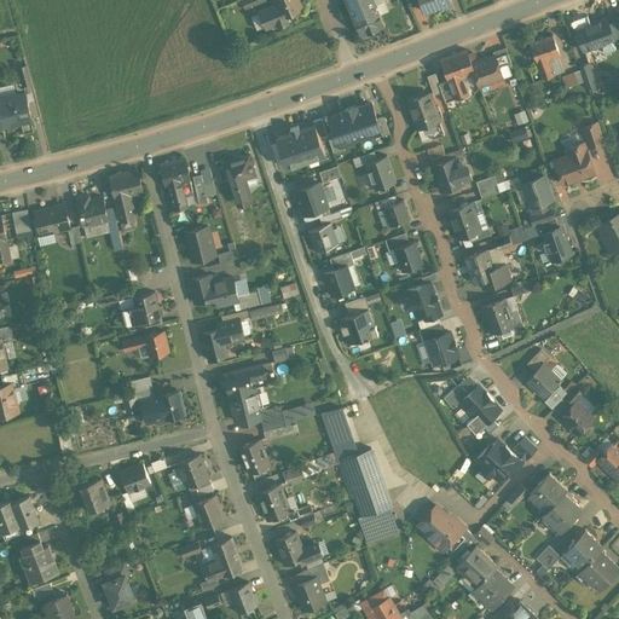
[(299,0),(275,0),(277,3),(260,10),(267,27),(277,23),(278,24),(288,21),(285,15),(302,7),(299,0)]
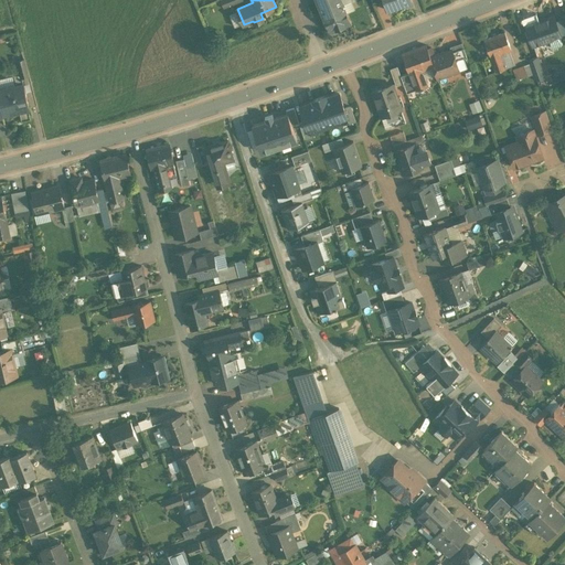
[(341,0),(317,0),(330,31),(350,23),(341,0)]
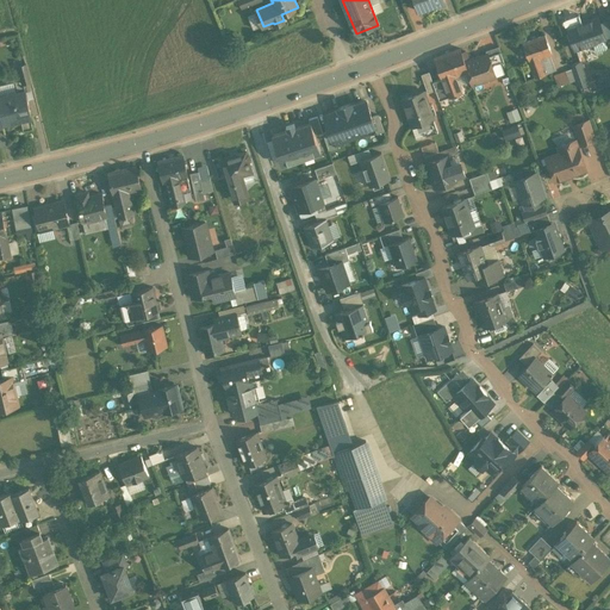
[(444,0),(414,0),(418,11),(444,1),(444,0)]
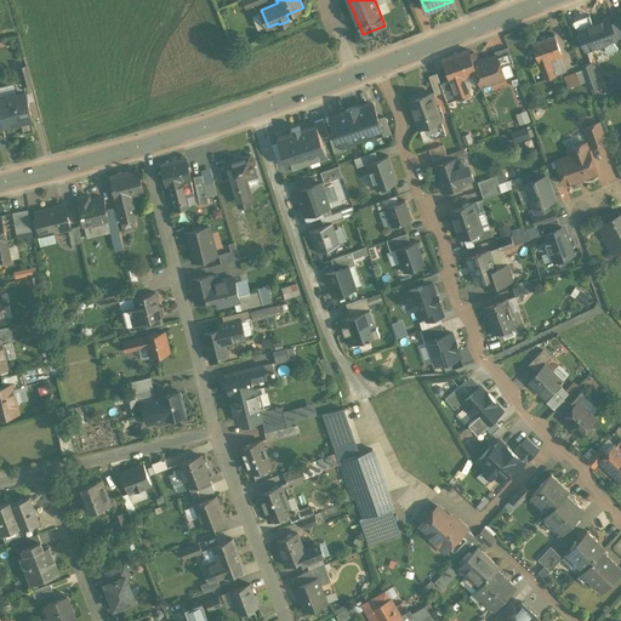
[(609,17),(588,24),(588,23),(577,27),(586,50),(600,44),(603,44),(615,40),(616,39),(609,17)]
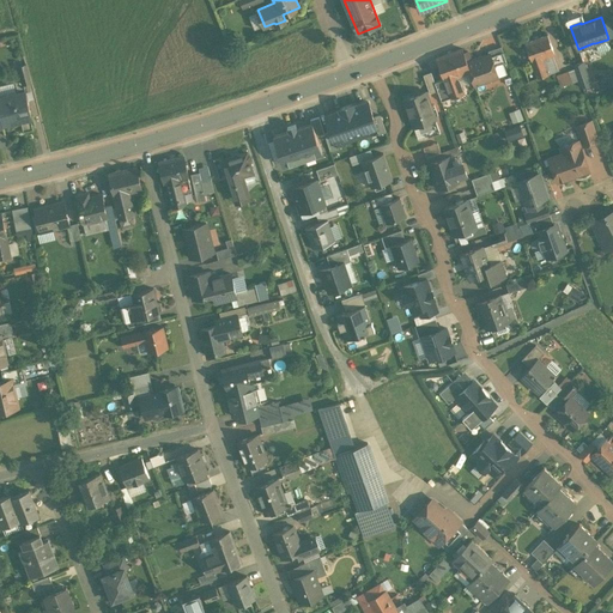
[(547,34),(525,42),(538,78),(547,73),(542,58),(554,53),(547,34)]
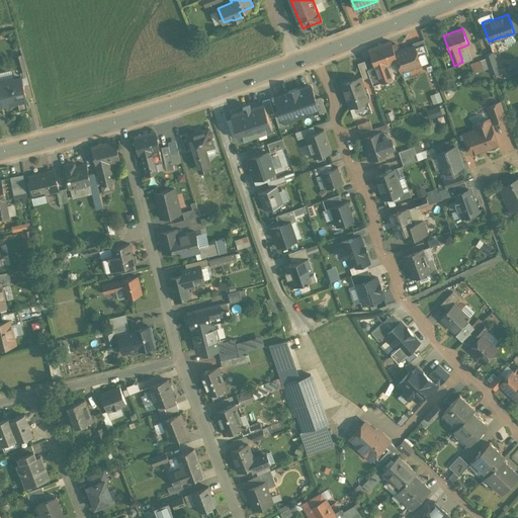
[(513,33),(503,36),(505,42),(507,44),(514,40),(515,39),(513,33)]
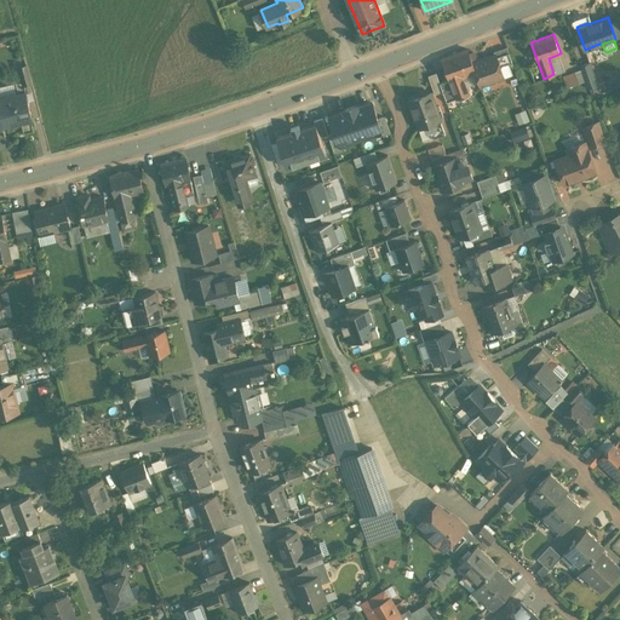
[(506,46),(493,51),(494,55),(495,55),(499,65),(512,62),(506,46)]
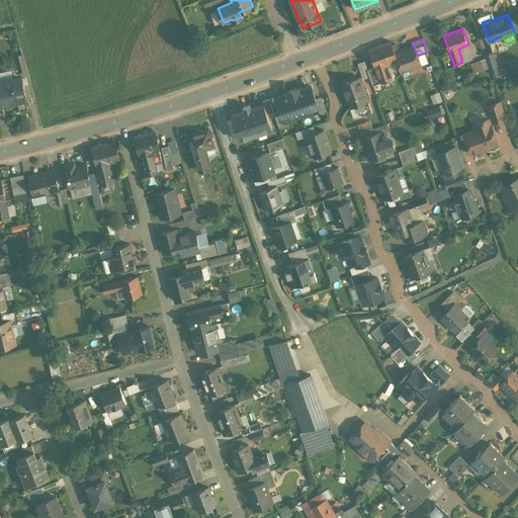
[(391,40),(368,49),(375,66),(380,82),(386,81),(386,82),(389,81),(389,80),(392,78),(387,64),(397,61),(398,61),(395,53),(391,40)]
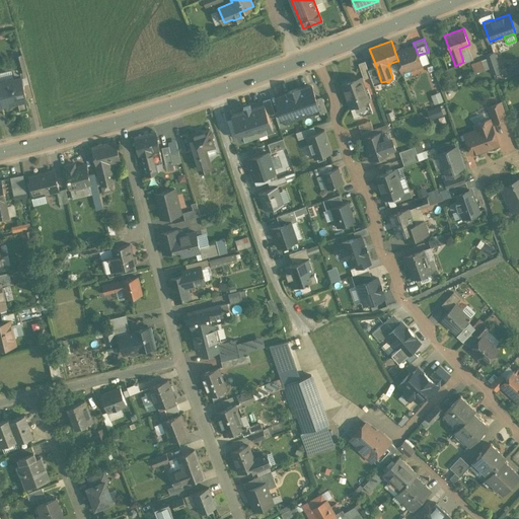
[(414,46),(395,53),(398,61),(397,61),(400,68),(401,72),(422,65),(418,55),(415,46),(414,46)]
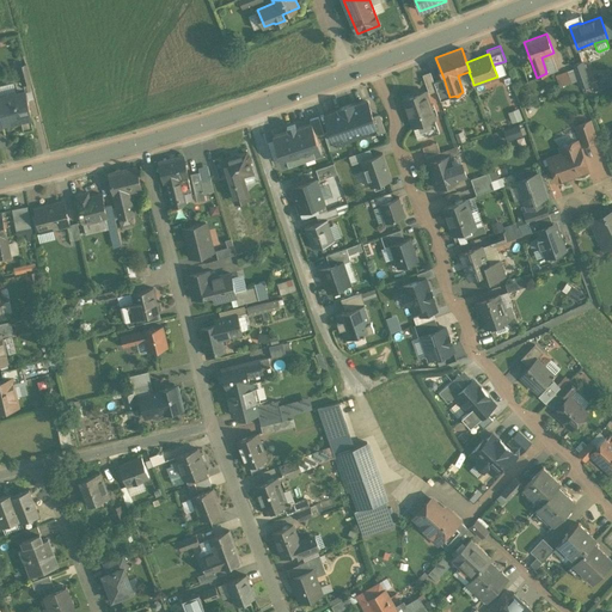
[(582,61),(574,63),(575,67),(579,79),(582,87),(591,84),(582,61)]
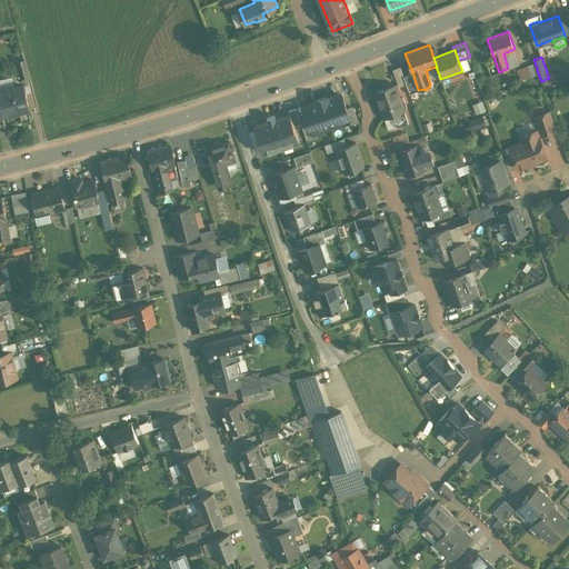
[(25,58),(17,60),(21,78),(29,76),(25,58)]
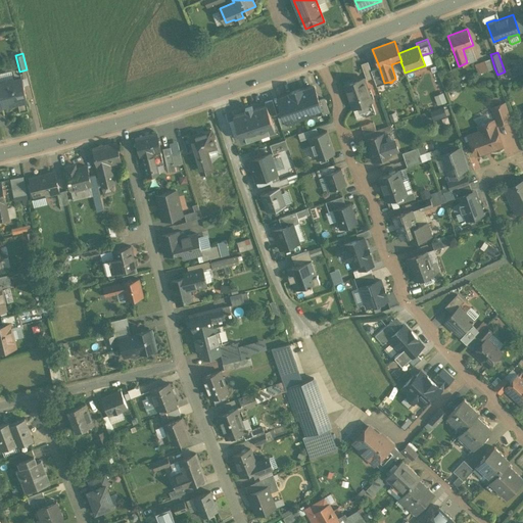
[(491,57),(475,63),(478,74),(494,67),(491,57)]
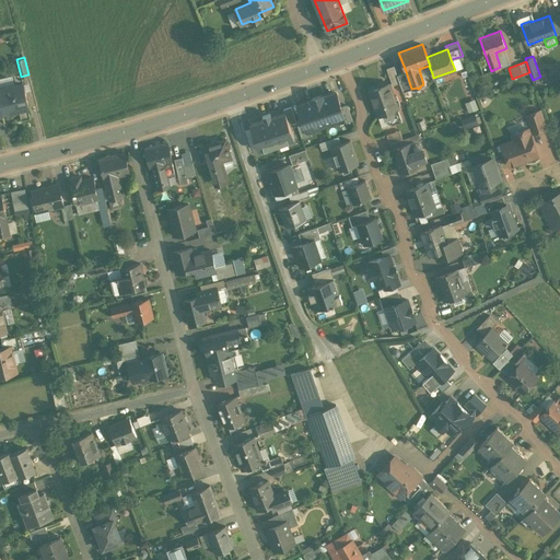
[(394,66),(386,68),(393,84),(399,82),(397,74),(394,66)]
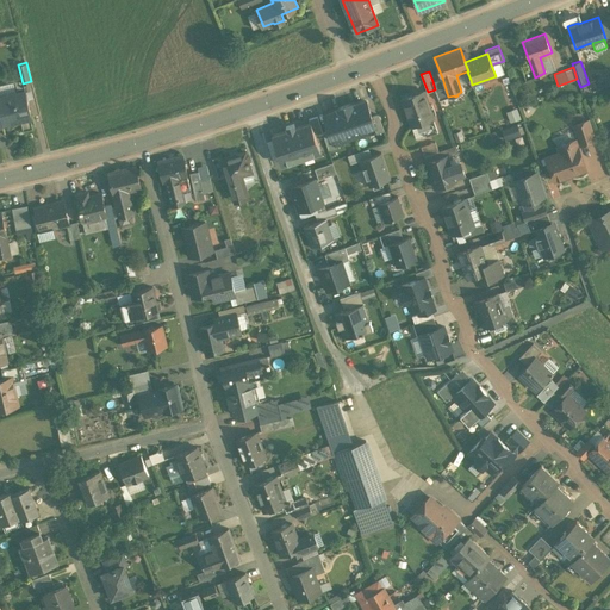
[(601,85),(609,82),(609,72),(597,75),(601,85)]
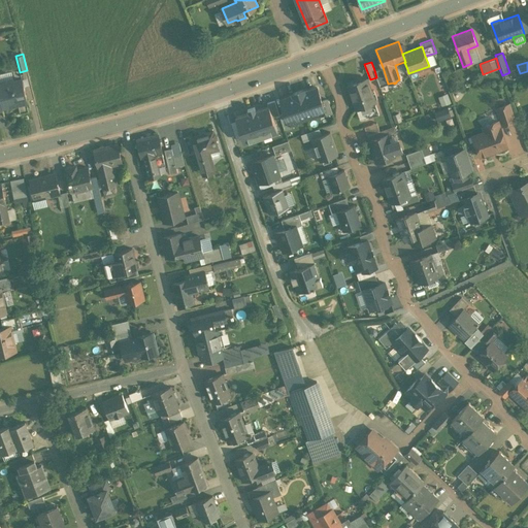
[(383,67),(374,70),(376,77),(381,87),(388,84),(383,67)]
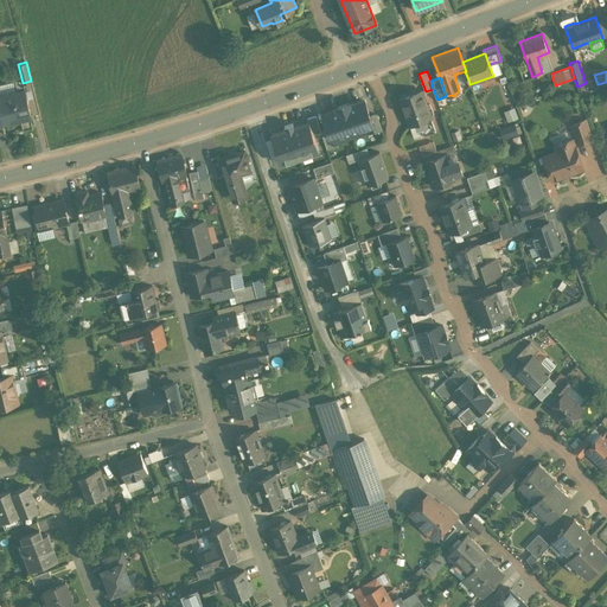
[(25,89),(0,95),(0,116),(1,122),(2,122),(14,120),(14,119),(31,115),(25,89)]
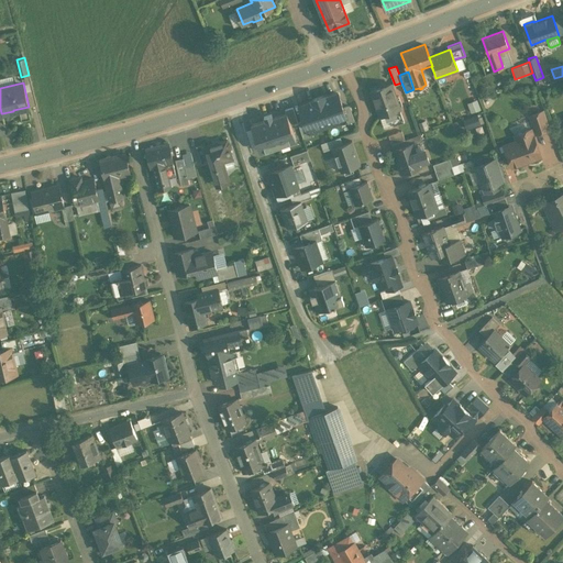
[(390,83),(371,90),(372,90),(376,105),(379,116),(381,116),(400,109),(390,83)]
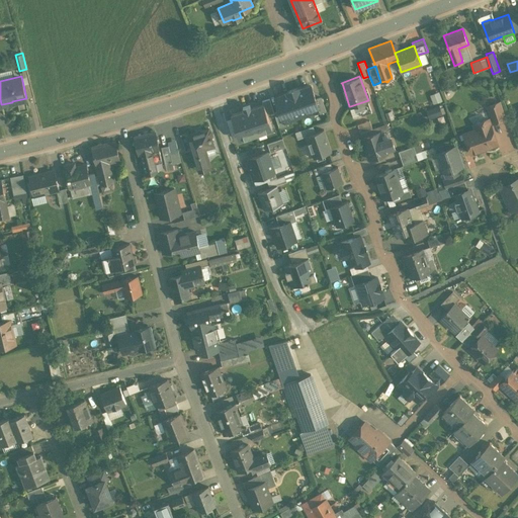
[(297,87),(287,91),(287,93),(275,97),(279,110),(282,117),(290,114),(291,118),(311,112),(310,108),(318,106),(318,105),(316,99),(311,85),(298,89),(297,87)]
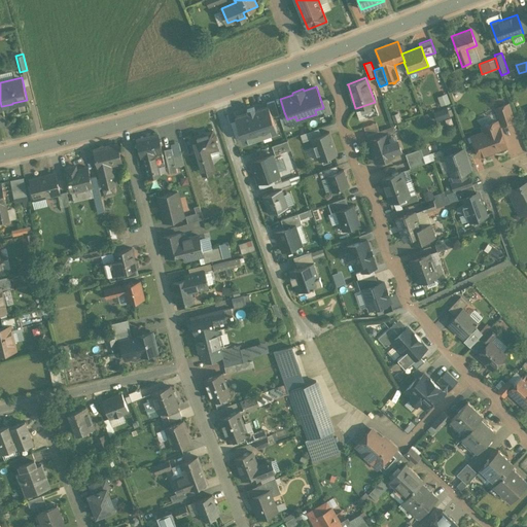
[(326,99),(321,101),(323,107),(323,108),(325,115),(331,113),(326,99)]
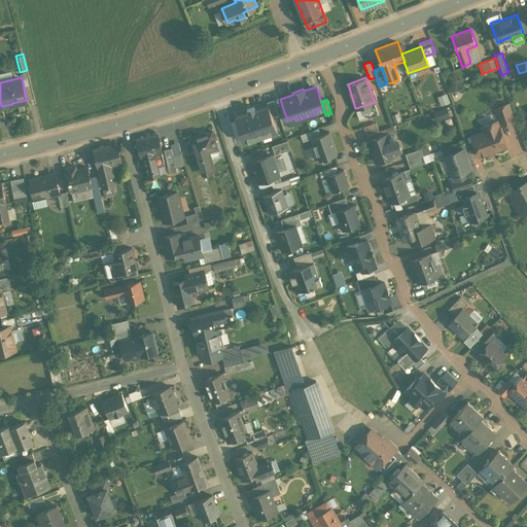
[(375,102),(356,108),(359,119),(378,113),(375,102)]
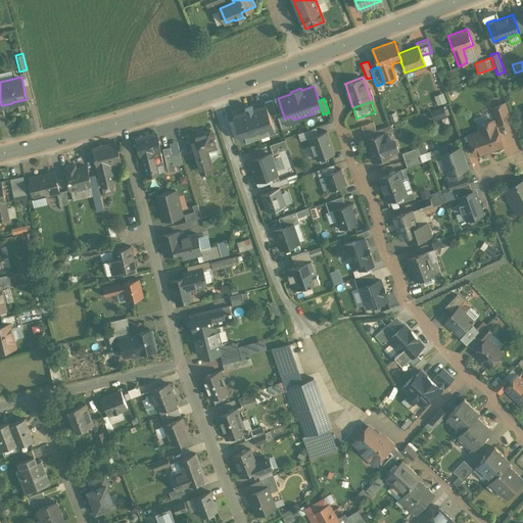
[(505,102),(492,106),(497,125),(511,120),(505,102)]
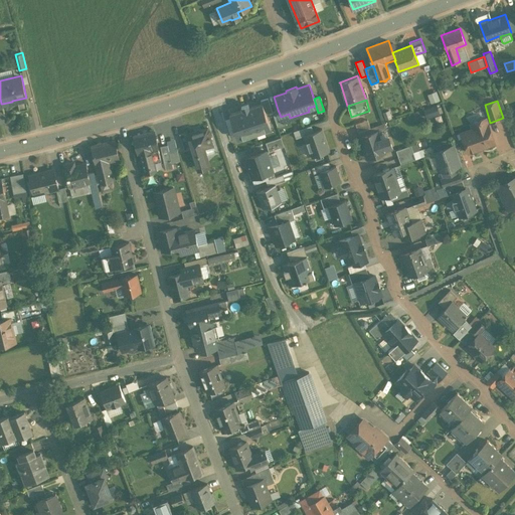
[(263,103),(249,108),(248,105),(241,107),(242,110),(229,114),(236,135),(240,133),(242,138),(266,130),(265,125),(269,124),(263,103)]
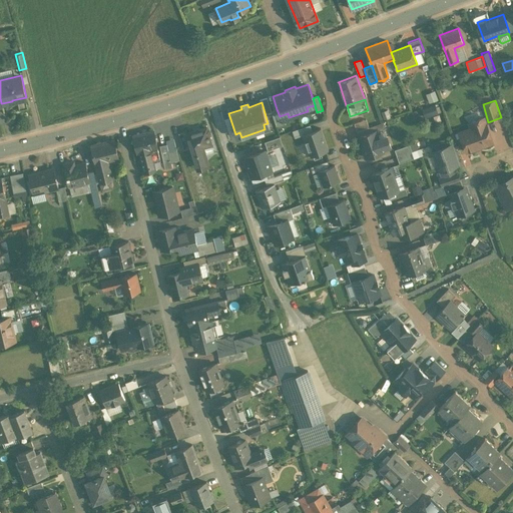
[(280,116),(277,109),(272,111),(277,125),(283,123),(280,116)]
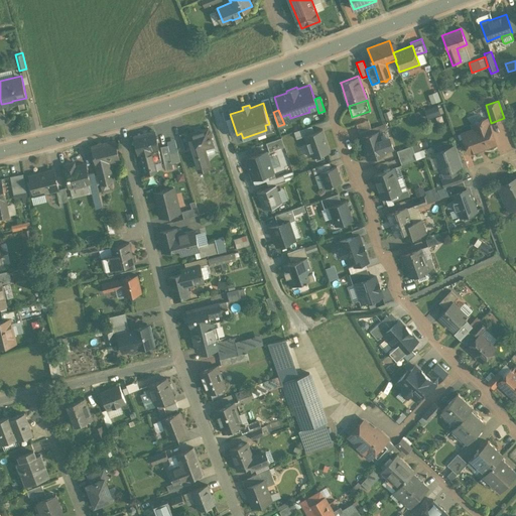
[(487,118),(472,123),(474,128),(462,132),(469,152),(477,149),(478,150),(484,148),(485,147),(496,143),(487,118)]
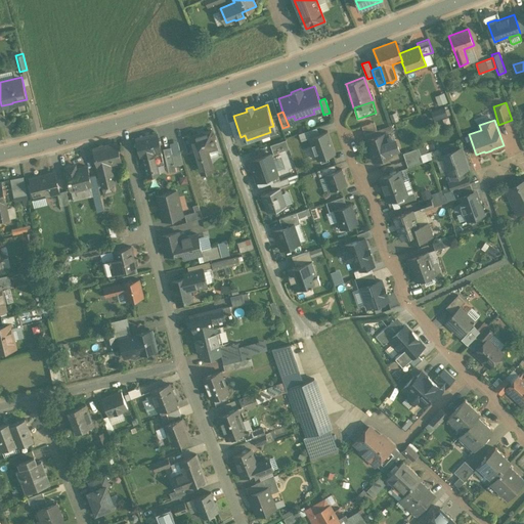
[(374,121),(361,126),(364,134),(377,130),(374,121)]
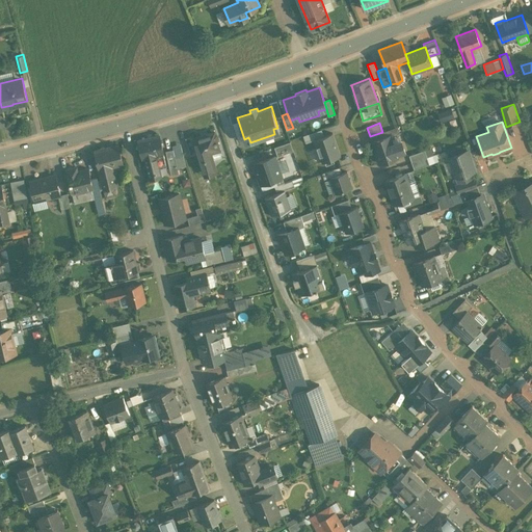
[(310,133),(312,140),(314,139),(323,136),(321,130),(310,133)]
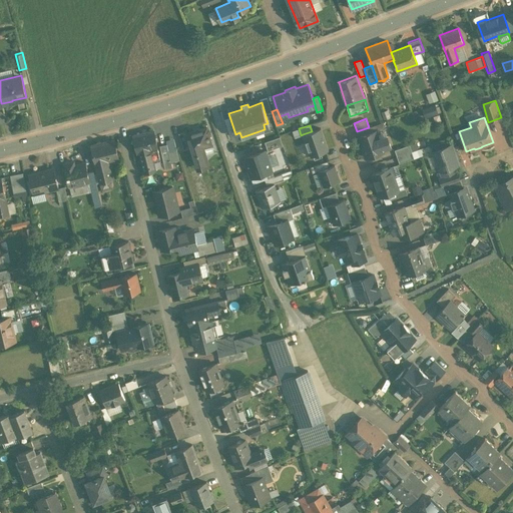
[(186,132),(186,133),(190,147),(191,150),(201,147),(211,144),(208,134),(210,132),(208,129),(207,128),(206,126),(186,132)]
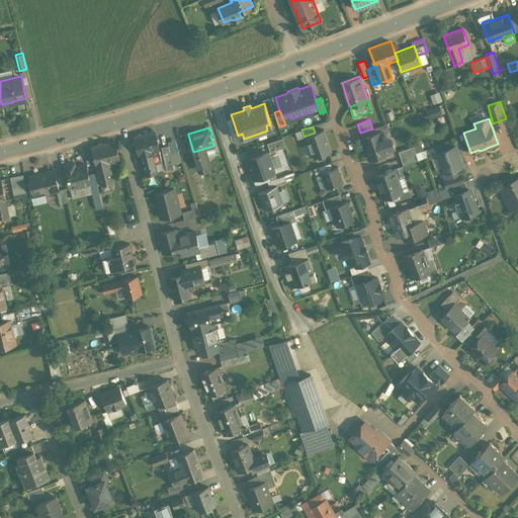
[(304,137),(301,130),(295,132),(297,139),(304,137)]
